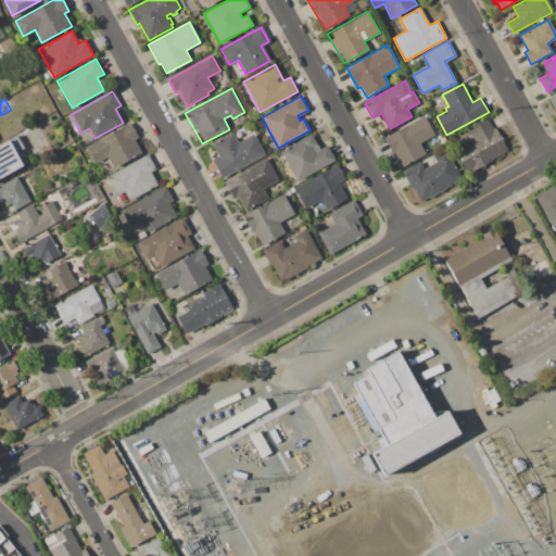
[(383,137),(424,115),(434,136),(420,143),(426,154),(402,167),(395,155),(393,156),(383,137)]
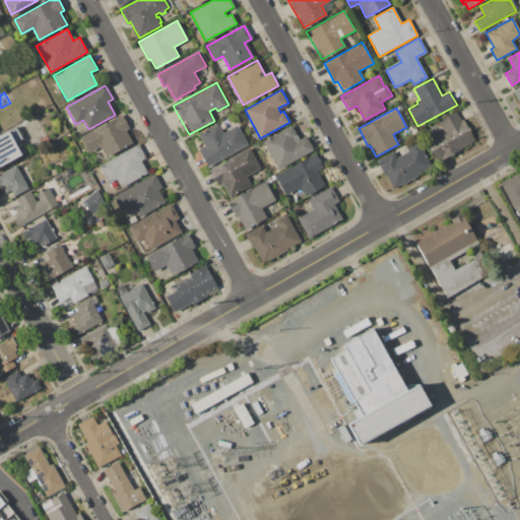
[(439,120),(455,111),(460,121),(464,119),(476,140),(437,163),(426,141),(444,130),(439,120)]
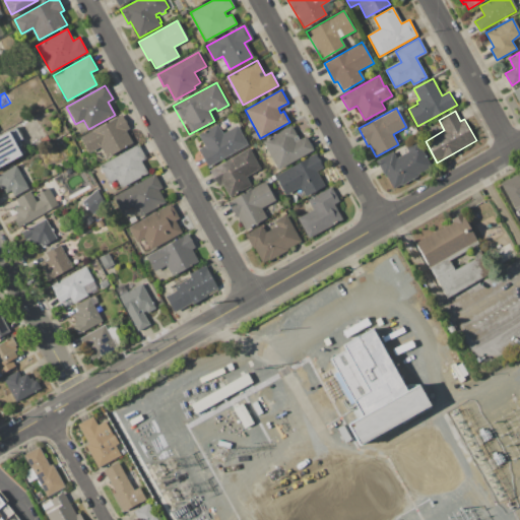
[(81,137),(121,115),(129,128),(125,130),(131,142),(106,155),(101,145),(89,151),(81,137)]
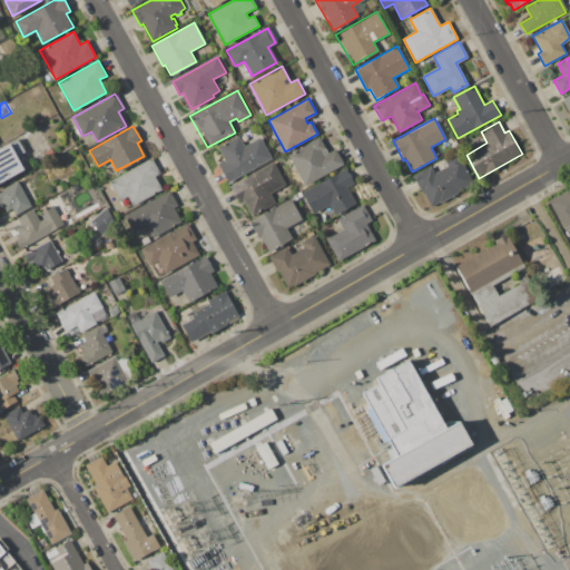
[(217,147),(238,136),(244,146),(261,137),(272,158),(228,183),(217,163),(224,159),(217,147)]
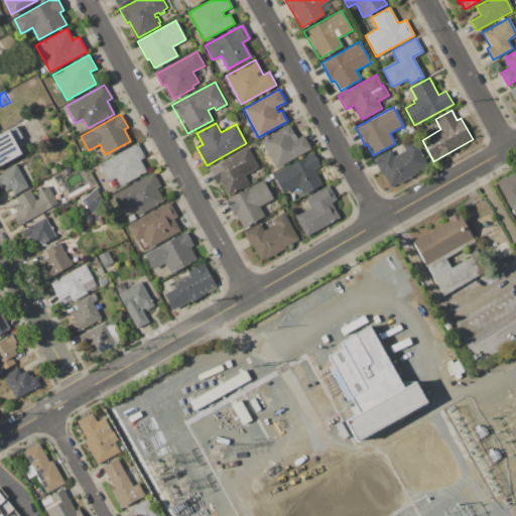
[(260,140),(289,125),(297,139),(304,135),(311,148),(275,167),(260,140)]
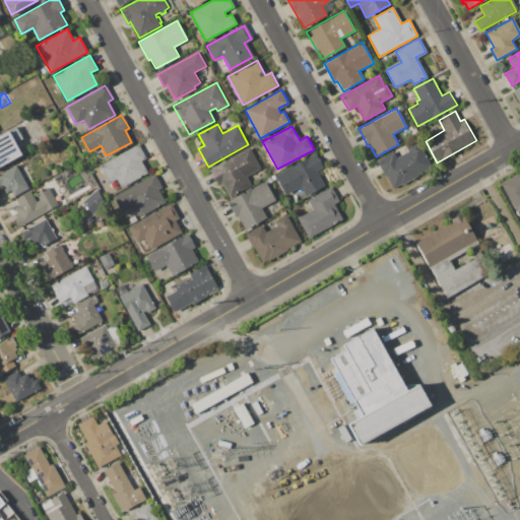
[(0,135),(9,131),(21,155),(0,167),(0,135)]
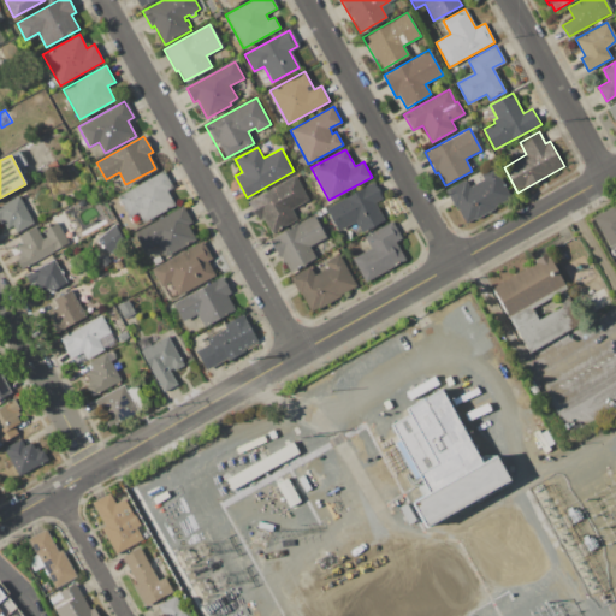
[(445,190),(466,179),(469,188),(485,179),(481,172),(495,165),(513,199),(465,225),(445,190)]
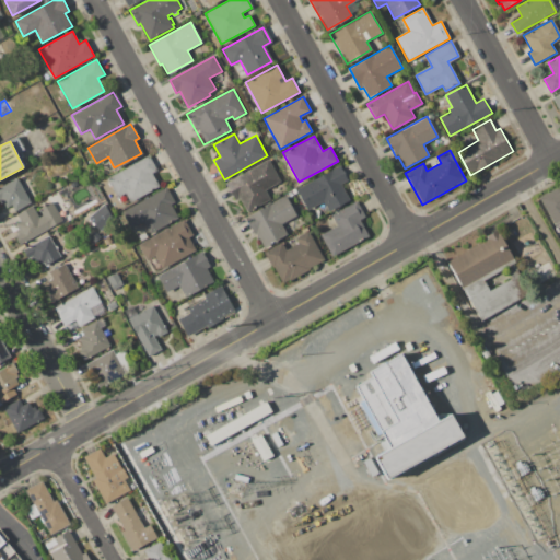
[(107,178),(149,155),(156,170),(152,173),(159,186),(129,202),(125,194),(117,197),(107,178)]
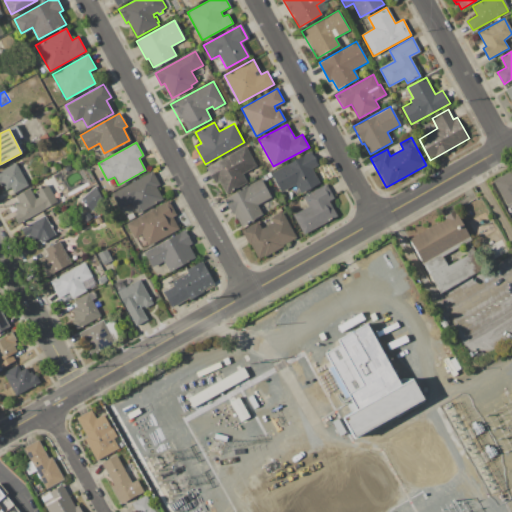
[(206,166),(245,145),(257,166),(243,173),(247,182),(226,194),(217,177),(213,179),(206,166)]
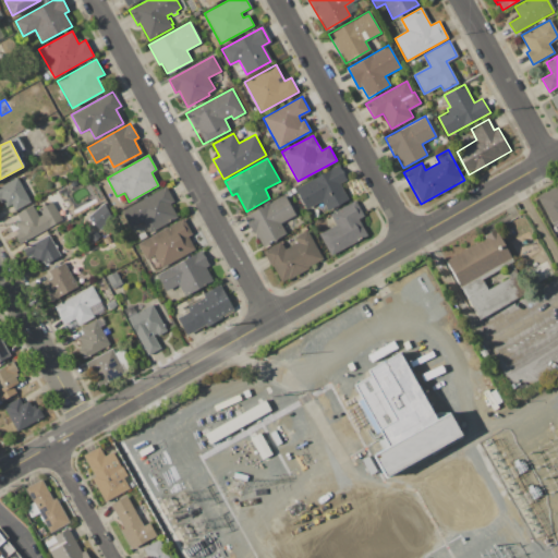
[(294,187),(339,164),(348,180),(340,184),(350,199),(328,211),(323,199),(306,208),(294,187)]
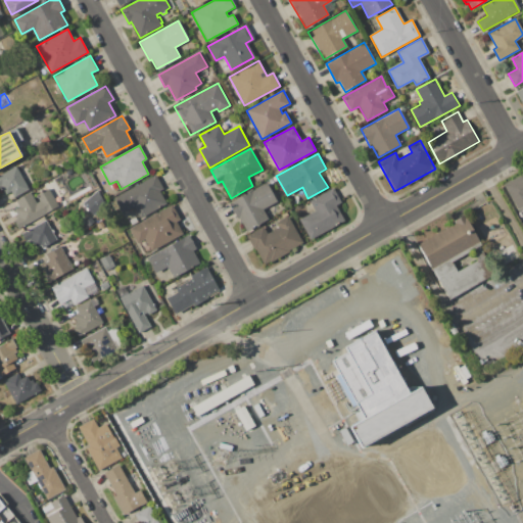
[(0,175),(16,167),(29,189),(14,197),(11,191),(6,194),(2,188),(0,190),(0,175)]
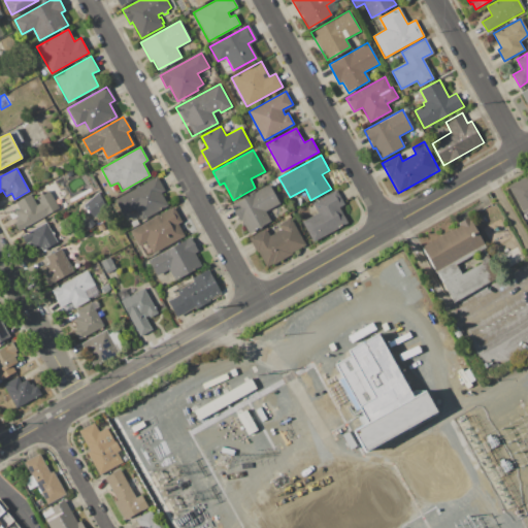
[(508,187),(527,174),(527,206),(522,210),(508,187)]
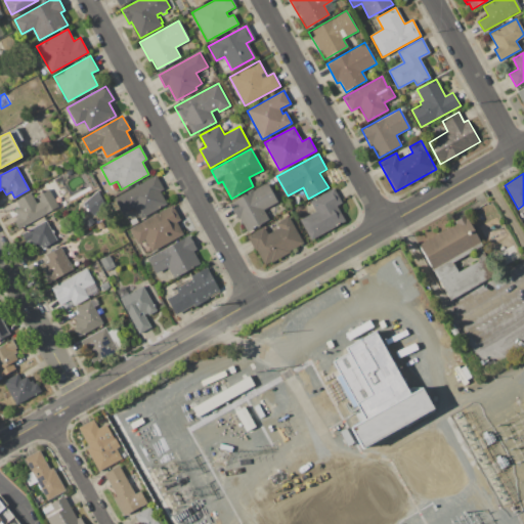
[(114,199),(157,175),(165,189),(160,192),(167,205),(140,219),(134,207),(122,213),(114,199)]
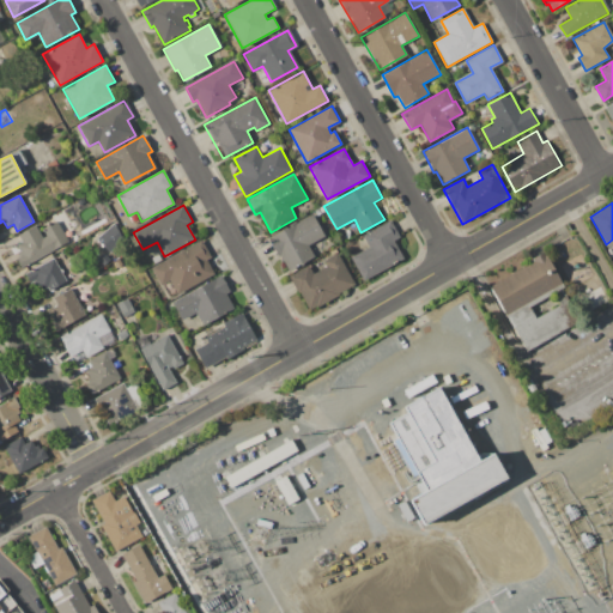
[(269,238),(311,216),(323,237),(308,246),(315,258),(289,272),(269,238)]
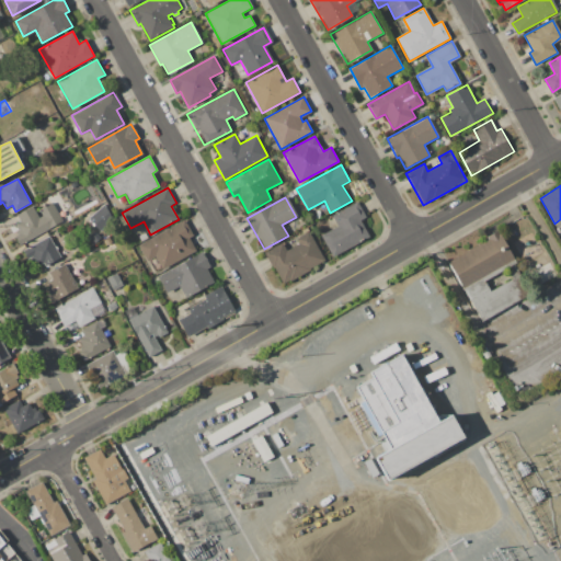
[(321,236),(339,226),(332,215),(357,202),(366,217),(361,220),(369,237),(333,256),(321,236)]
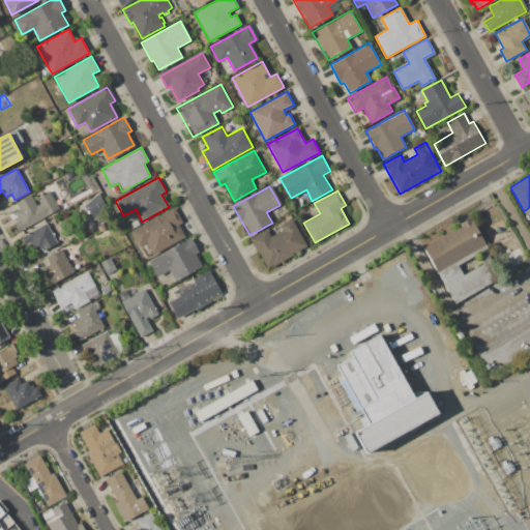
[(17,203),(31,195),(37,206),(40,204),(36,199),(50,192),(59,208),(21,230),(13,215),(21,211),(17,203)]
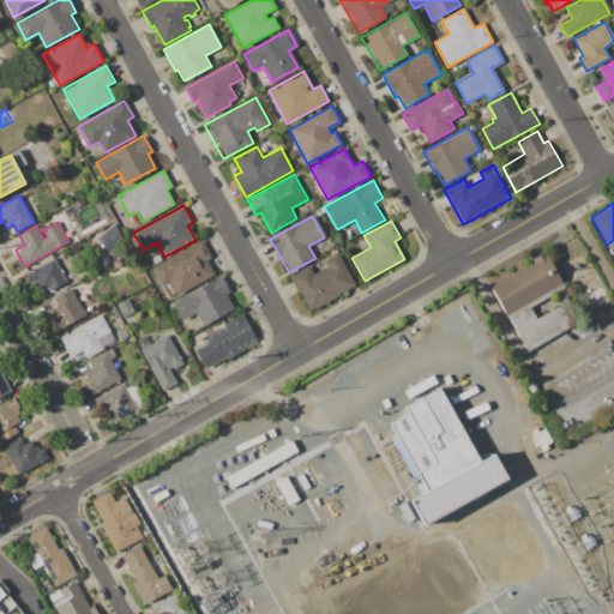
[(96,236),(107,252),(124,241),(113,224),(96,236)]
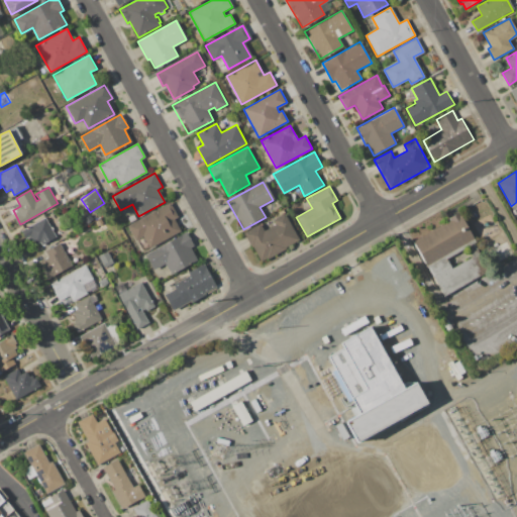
[(128,226),(171,203),(178,216),(174,218),(182,232),(149,249),(142,235),(135,239),(128,226)]
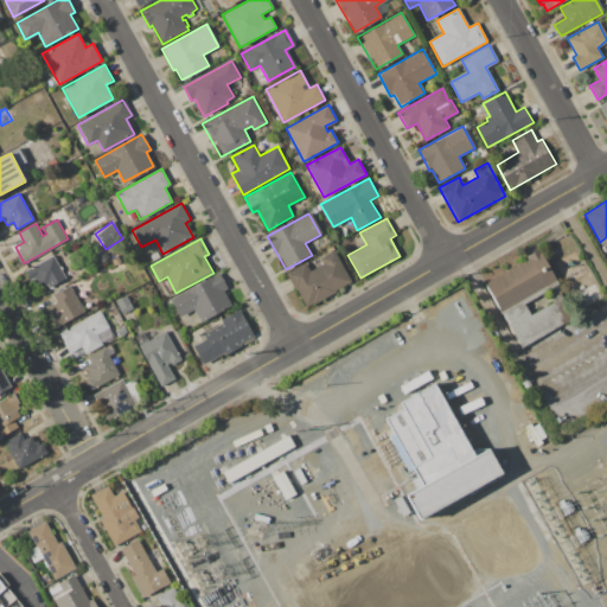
[(287,274),(306,263),(310,270),(323,263),(320,259),(334,250),(351,281),(305,307),(287,274)]
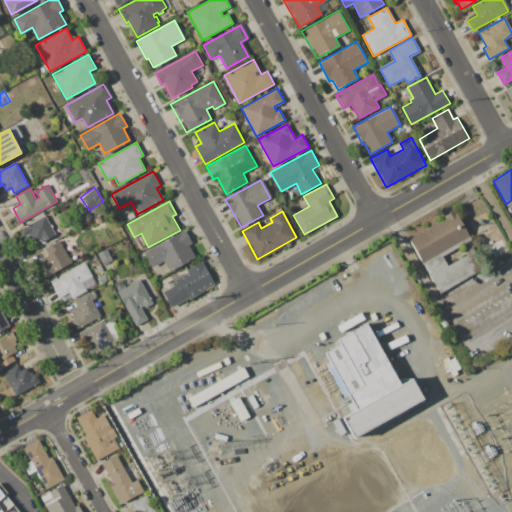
[(409,238),(445,218),(444,217),(455,211),(469,237),(422,263),(409,238)]
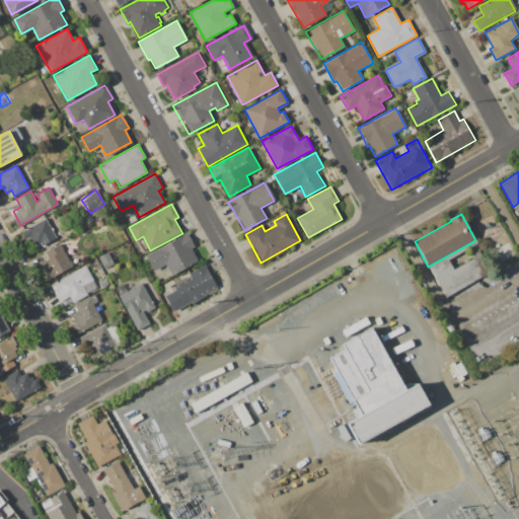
[(46,219),(56,238),(42,246),(36,237),(26,242),(21,232),(46,219)]
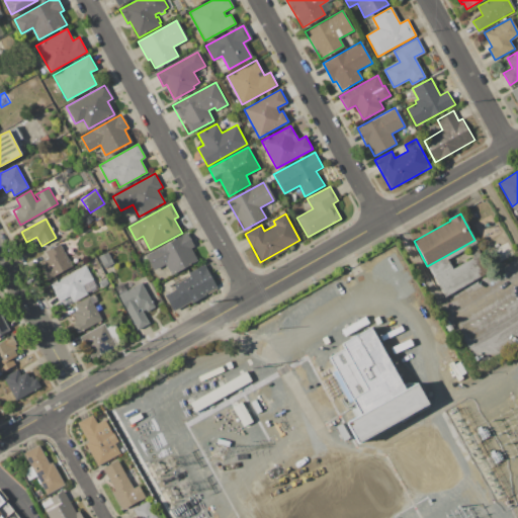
[(145,256),(187,233),(194,246),(191,248),(197,260),(172,274),(166,263),(153,270),(145,256)]
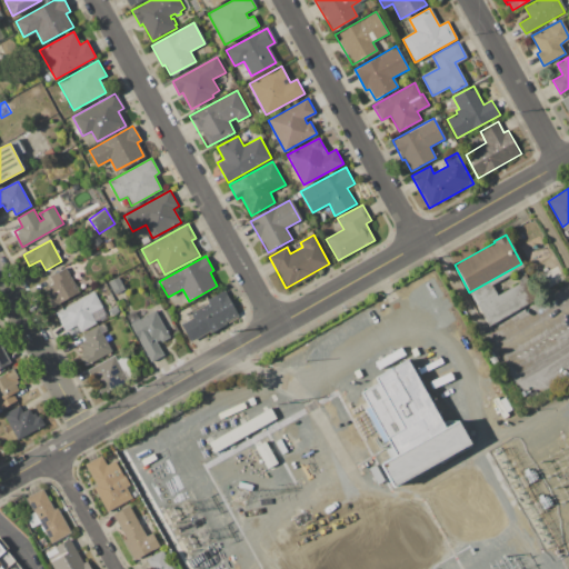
[(49,273),(65,266),(79,292),(52,307),(48,298),(50,297),(48,292),(51,291),(48,286),(53,282),(49,273)]
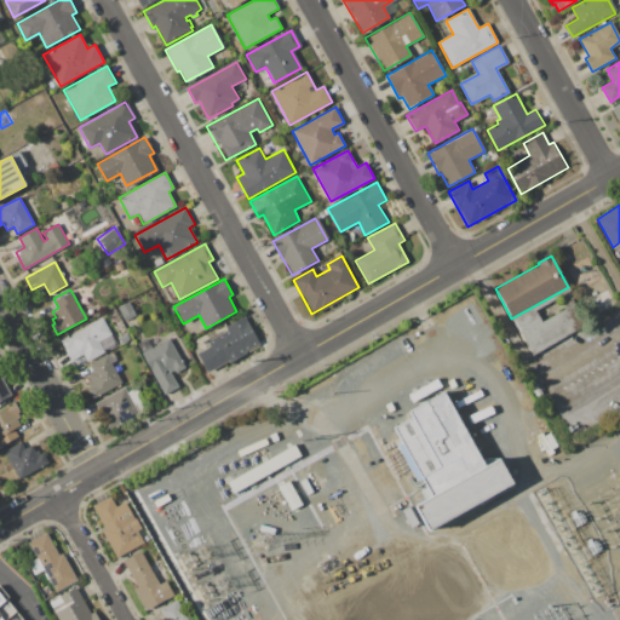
[(118,308),(127,302),(135,315),(125,320),(118,308)]
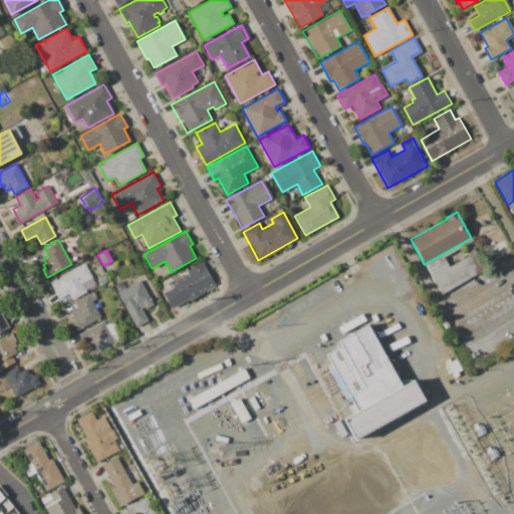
[(187,270),(202,262),(215,284),(173,307),(165,293),(175,287),(173,283),(189,274),(187,270)]
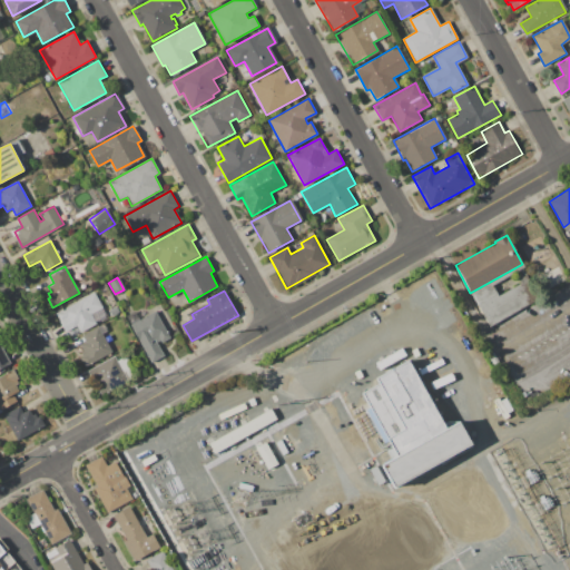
[(94,293),(102,308),(91,314),(97,324),(70,338),(66,331),(71,328),(68,323),(65,325),(62,320),(60,321),(56,314),(94,293)]
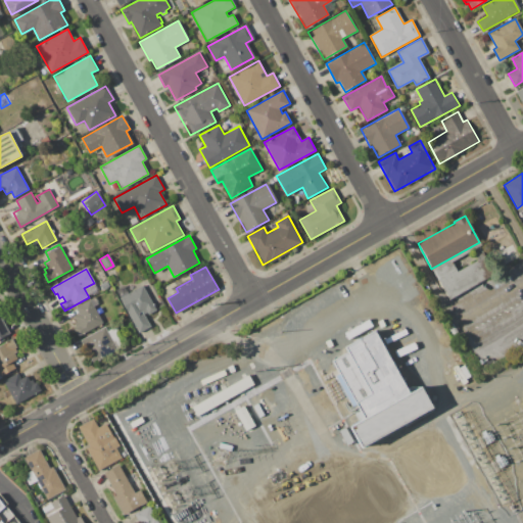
[(99,284),(106,280),(110,287),(103,291),(99,284)]
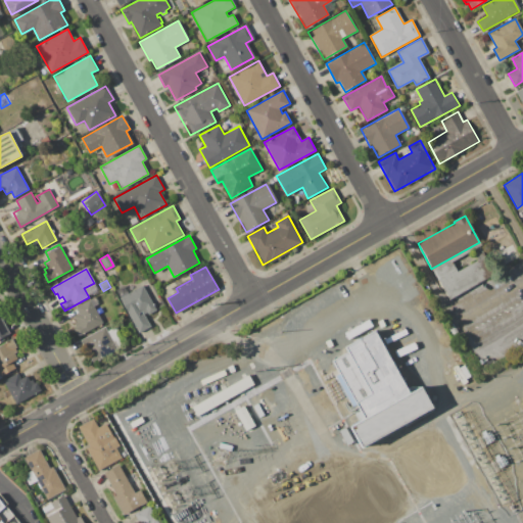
[(114,289),(124,285),(128,294),(143,286),(156,310),(148,314),(147,312),(143,314),(150,326),(139,332),(114,289)]
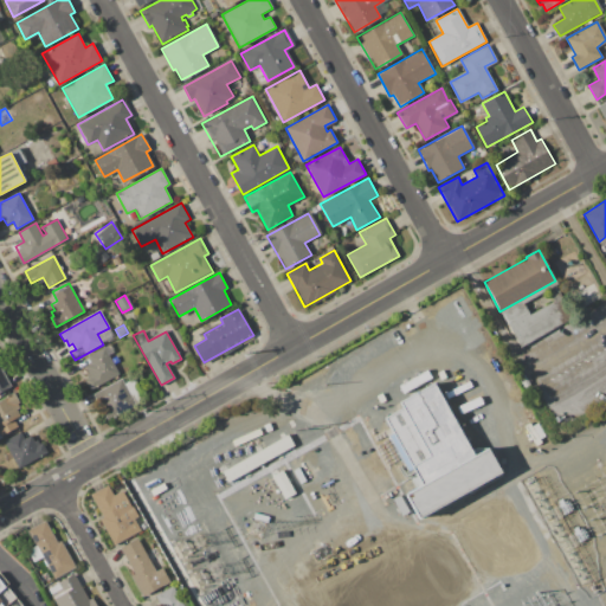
[(104,347),(118,374),(90,389),(85,380),(88,379),(85,375),(90,373),(86,367),(91,363),(88,356),(104,347)]
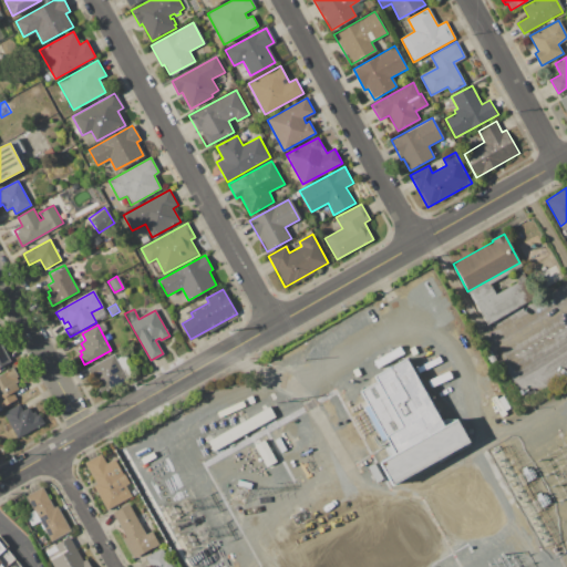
[(0,341),(10,361),(0,366),(0,341)]
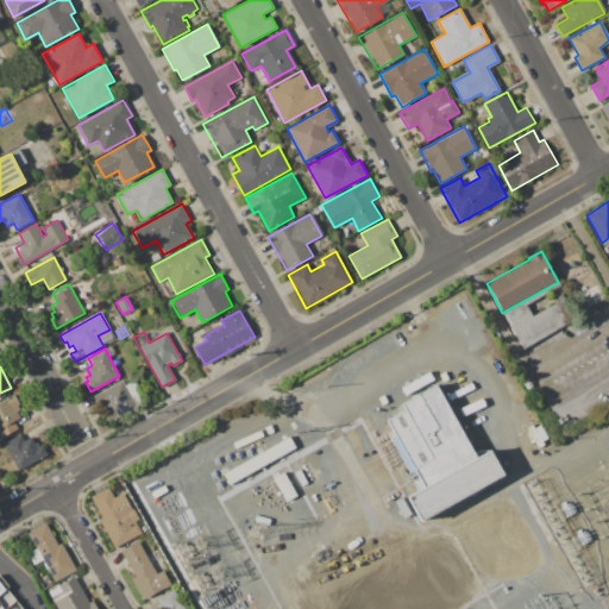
[(143,384),(145,383),(146,382),(148,381),(149,378),(148,376),(146,375),(145,374),(143,374),(140,374),(139,375),(138,377),(138,378),(138,381),(139,382),(142,383),(143,384)]
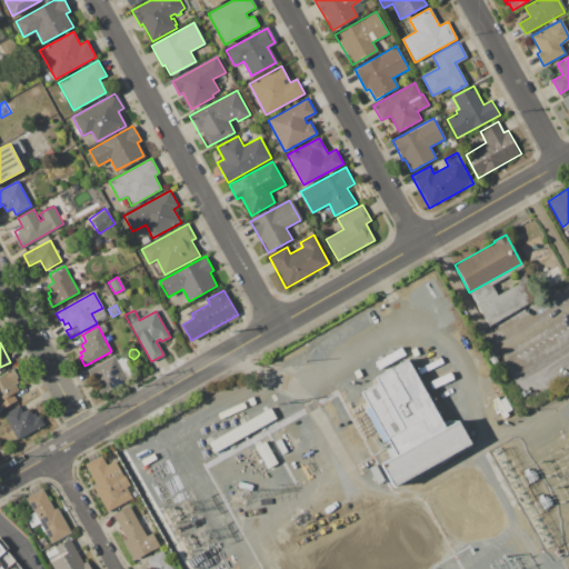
[(492,351),(498,361),(493,363),(488,353),(492,351)]
